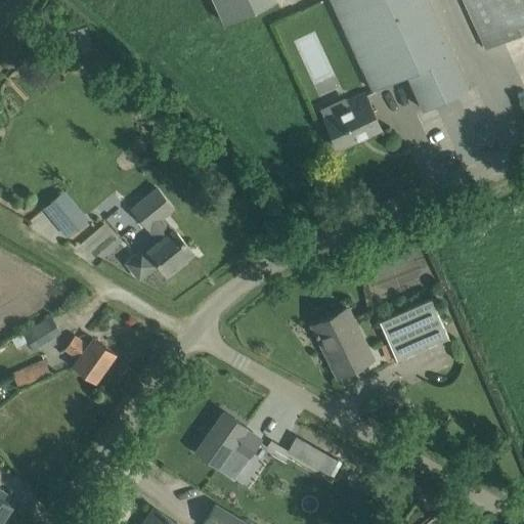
[(209,0),(219,23),(269,0),(209,0)]
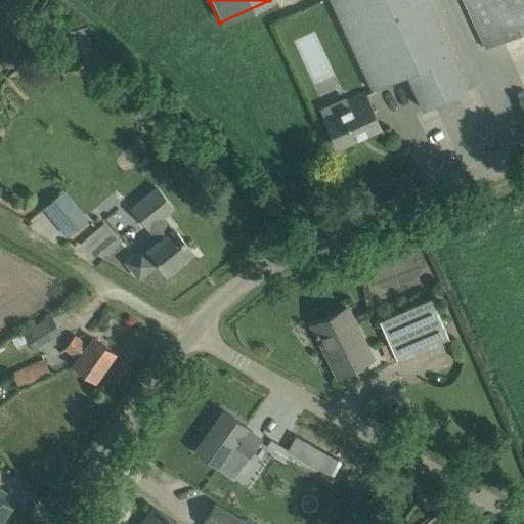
[(331,0),(373,89),(407,74),(423,108),(468,88),(427,0),(331,0)]
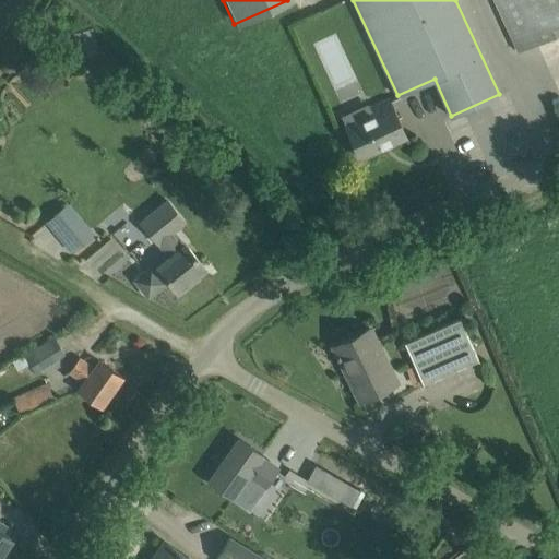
[(558,0),(497,0),(520,50),(558,32),(558,0)]
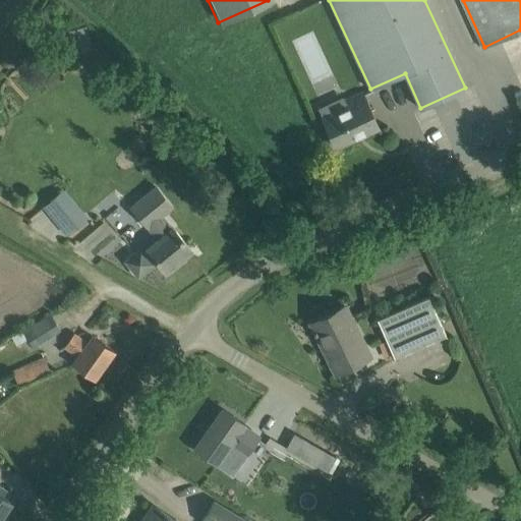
[(343,96),(317,108),(336,147),(379,126),(363,94),(346,101),(343,96)]
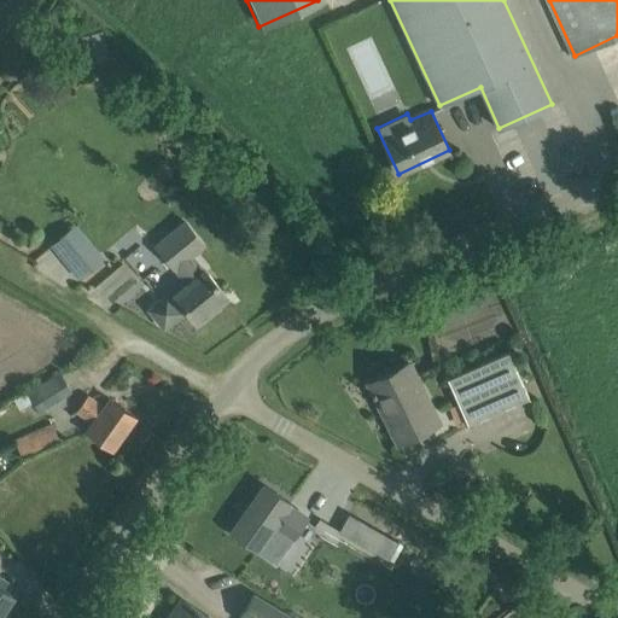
[(153,245),(174,269),(178,267),(191,283),(170,299),(170,298),(164,298),(152,308),(152,313),(162,324),(167,325),(179,315),(179,309),(182,305),(197,322),(198,321),(198,320),(227,296),(205,269),(205,270),(191,254),(203,243),(184,220),(153,245)]
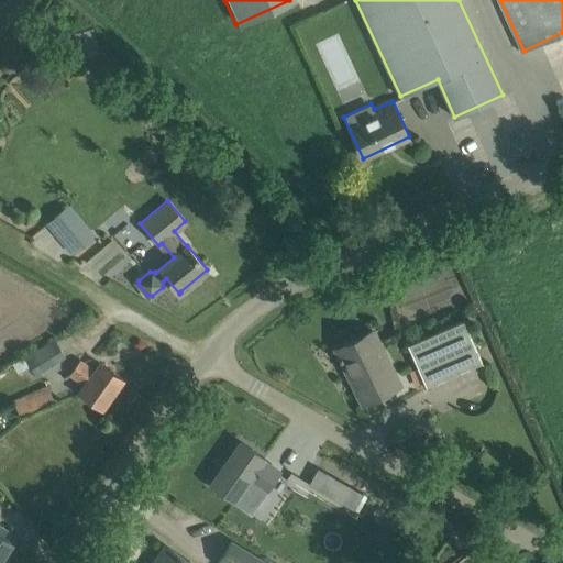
[(95,233),(72,205),(46,225),(70,254),(95,233)]
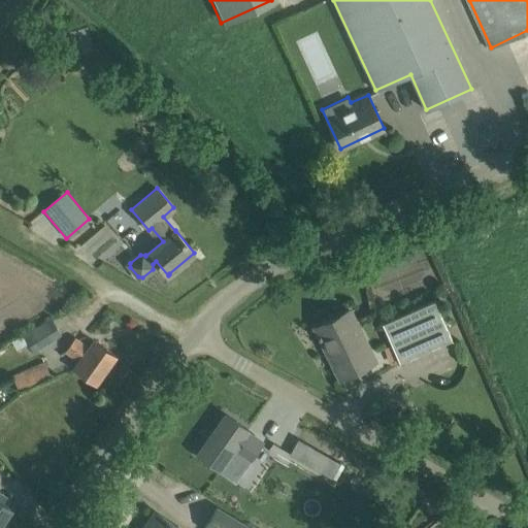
[(92,264),(121,237),(106,221),(76,248),(92,264)]
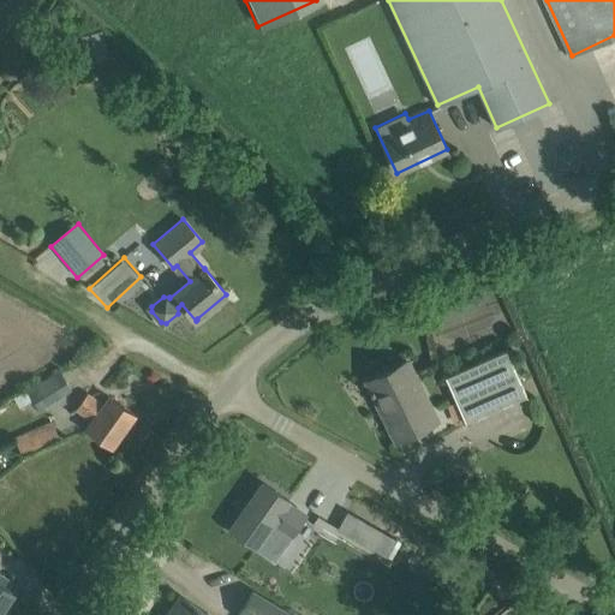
[(526,394),(506,350),(445,376),(465,422),(526,394)]
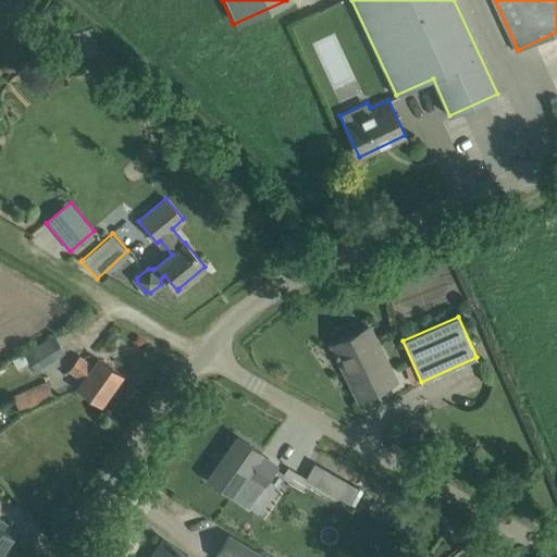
[(332,346),(359,398),(396,380),(369,327),(332,346)]
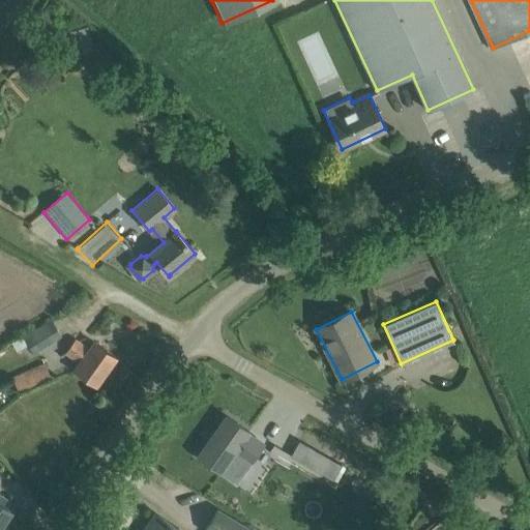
[(24,335),(35,353),(61,335),(50,318),(24,335)]
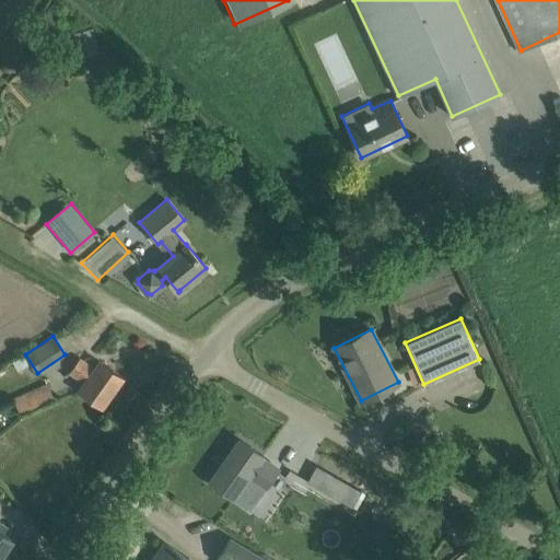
[(123,377),(105,364),(100,361),(95,368),(81,357),(69,373),(83,384),(79,391),(102,407),(123,377)]
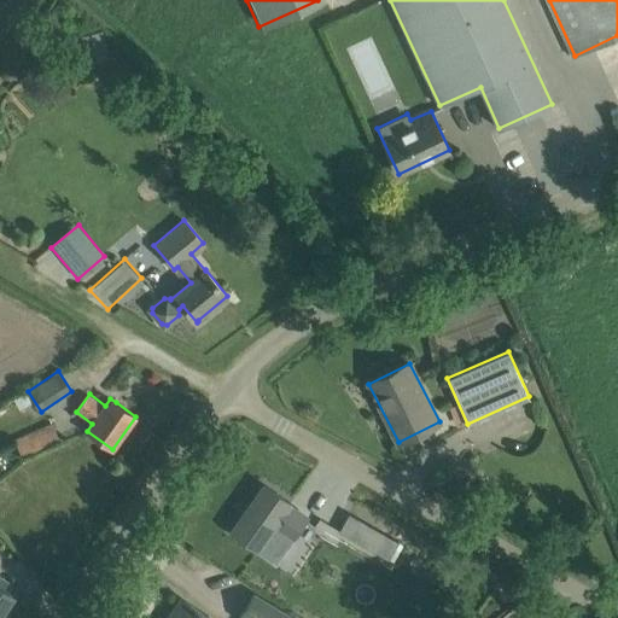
[(62,443),(53,423),(15,439),(23,460),(62,443)]
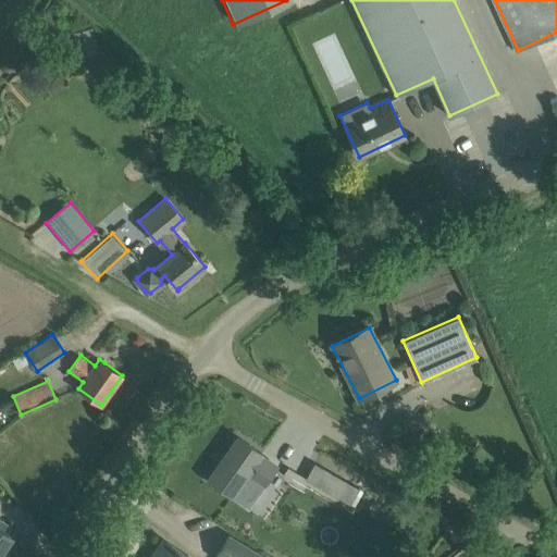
[(238,437),(209,478),(213,481),(213,483),(227,493),(227,492),(248,506),(276,467),(260,455),(261,454),(238,437)]
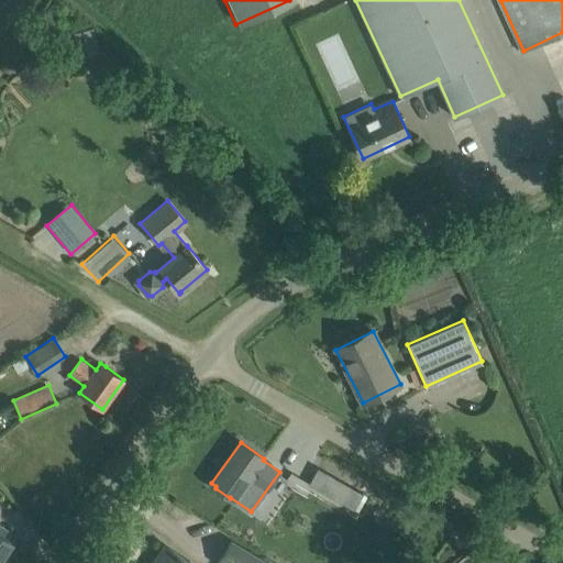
[(318,467),(309,484),(354,509),(363,493),(318,467)]
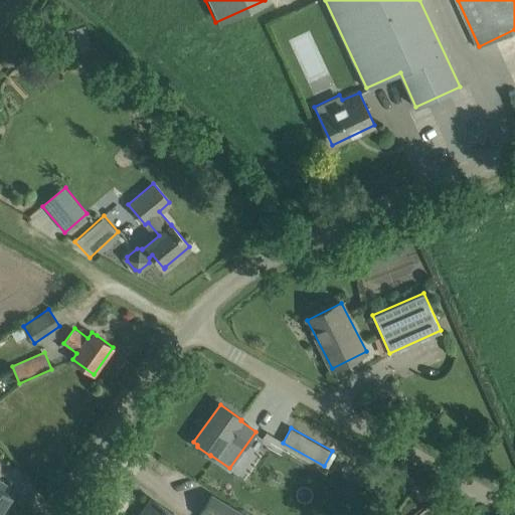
[(0,514),(5,514),(8,512),(2,509),(11,496),(3,490),(6,485),(0,480),(0,514)]
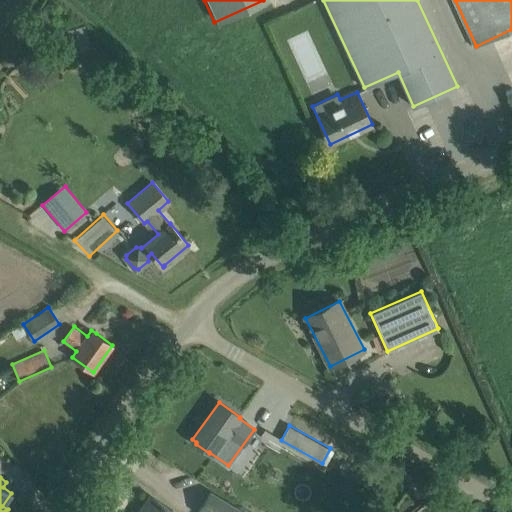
[(198,511),(242,511),(210,492),(198,511)]
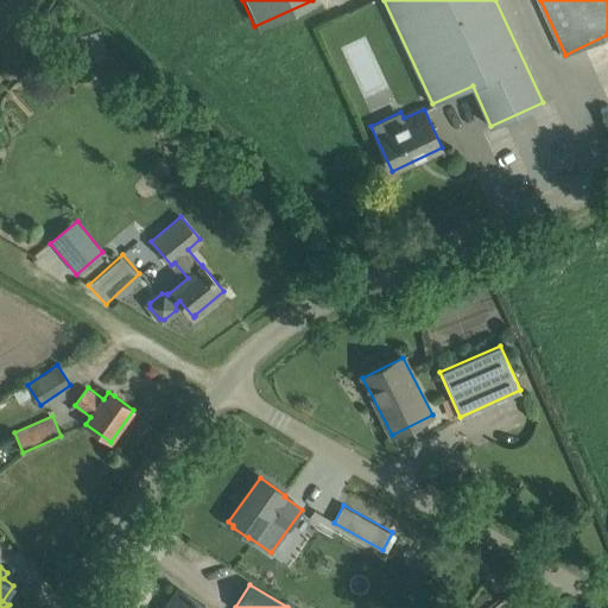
[(206,607),(181,589),(179,590),(181,591),(169,607),(206,607)]
